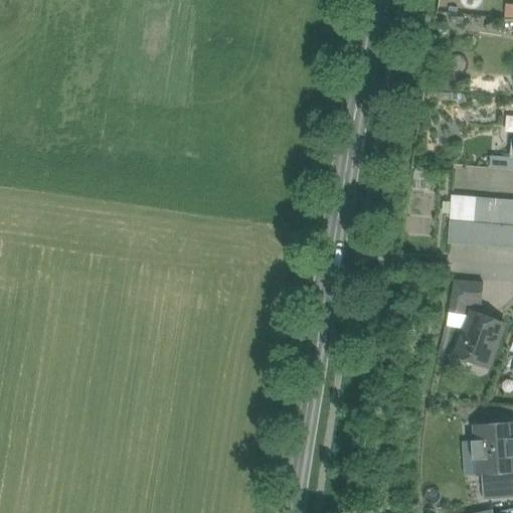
[(442,93),(442,101),(462,103),(462,95),(442,93)]
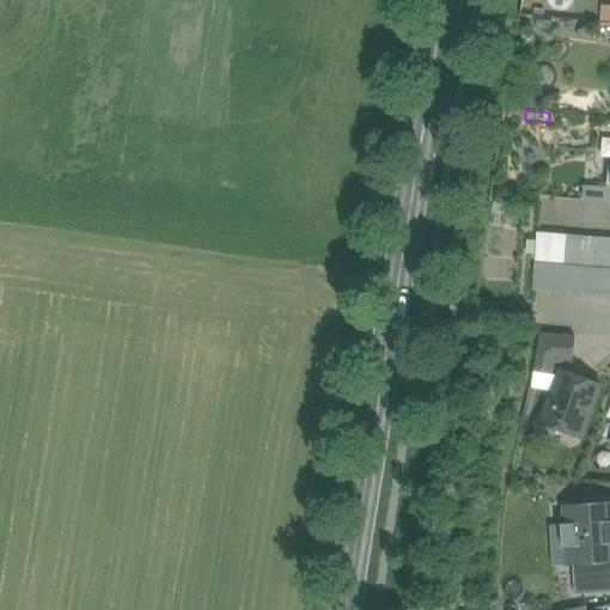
[(554,185),(542,184),(541,195),(553,196),(554,185)]
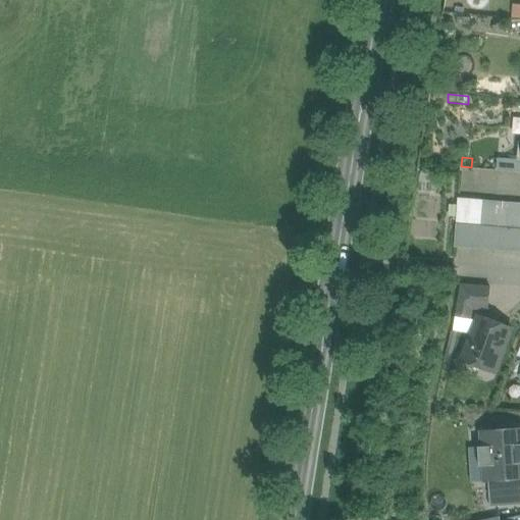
[(501,170),(519,171),(519,163),(502,162),(501,170)]
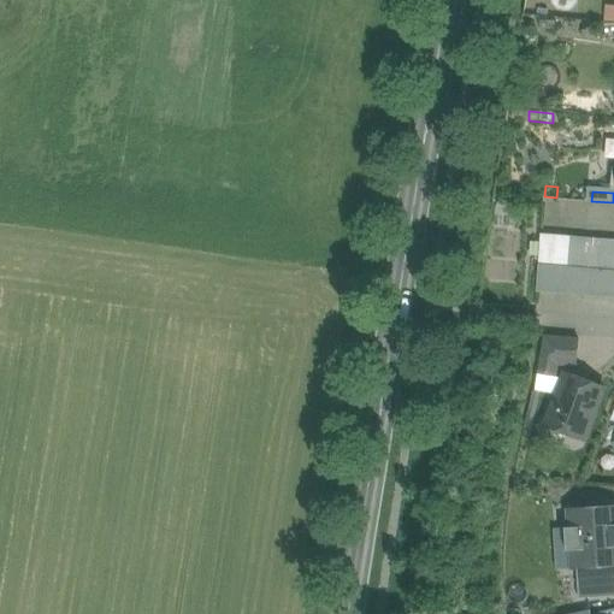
[(511,216),(496,214),(495,230),(509,231),(511,216)]
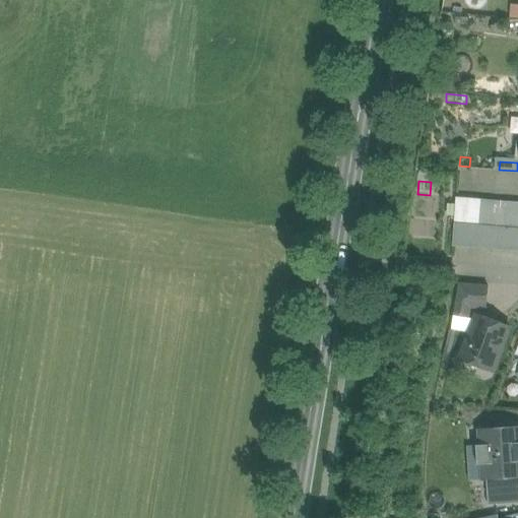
[(467,197),(455,196),(453,219),(465,220),(467,197)]
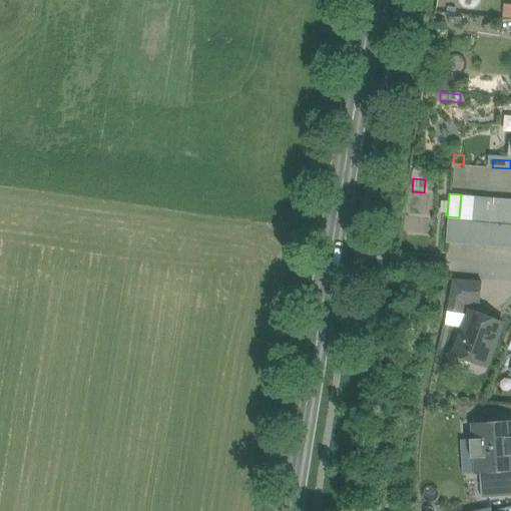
[(474,195),(461,194),(459,217),(472,218),(474,195)]
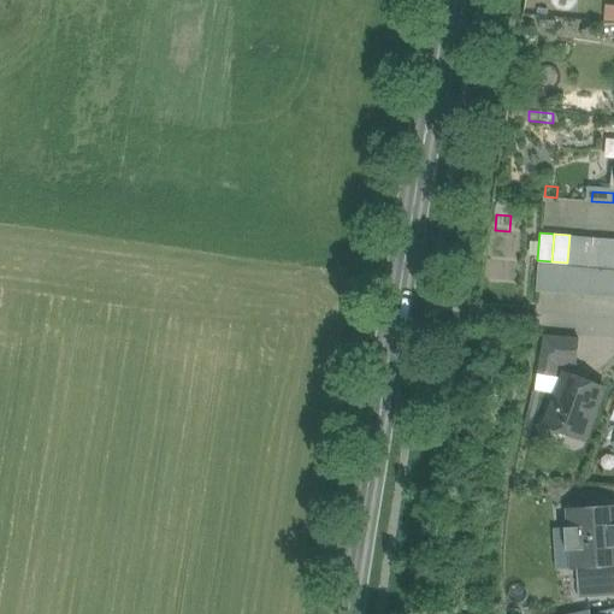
[(584,236),(570,235),(567,263),(582,264),(584,236)]
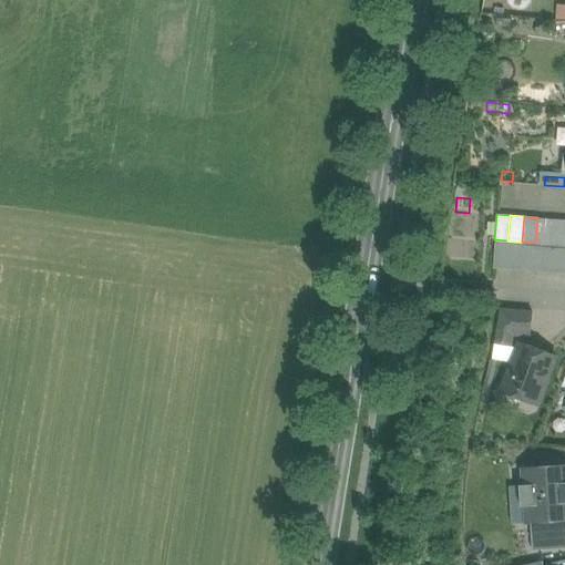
[(551,218),(537,217),(535,243),(548,244),(551,218)]
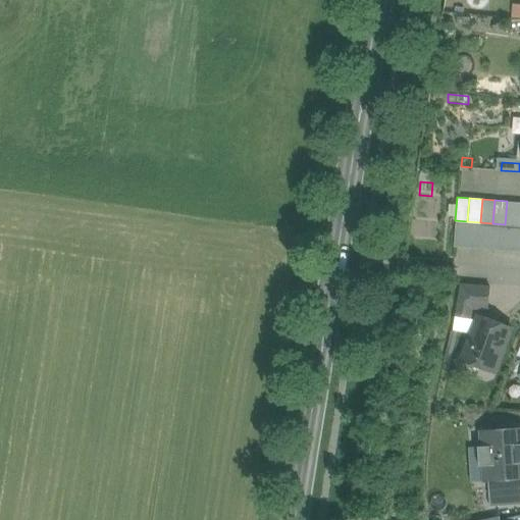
[(519,202),(507,201),(505,224),(517,225),(519,202)]
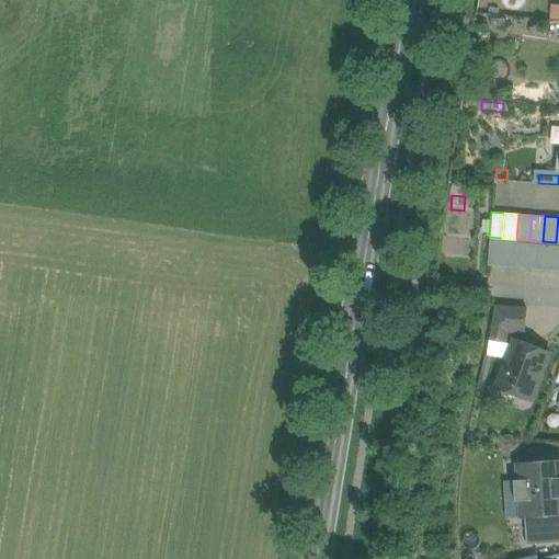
[(502,241),(489,240),(487,264),(500,265),(502,241)]
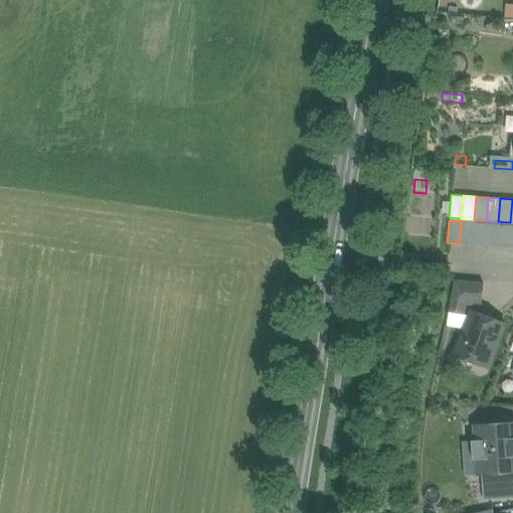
[(473,222),(461,221),(459,243),(472,244),(473,222)]
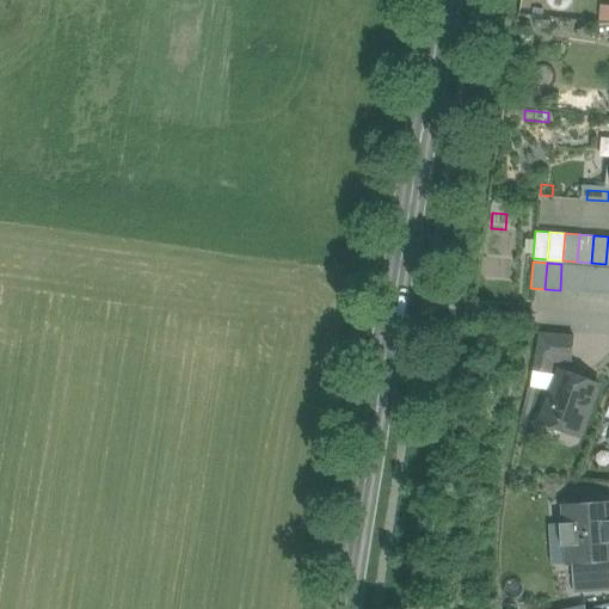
[(577,265),(561,264),(560,290),(574,291),(577,265)]
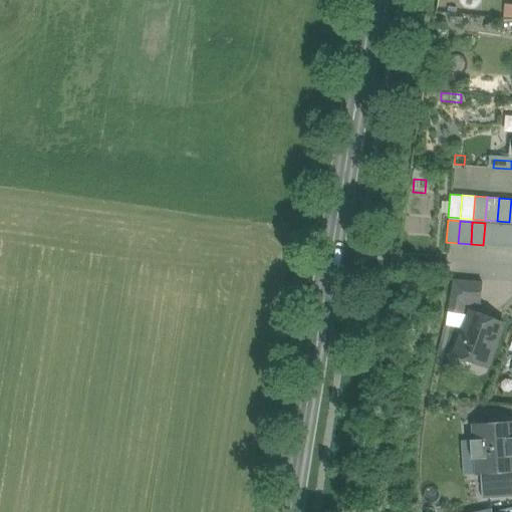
[(497,224),(485,223),(483,245),(495,246),(497,224)]
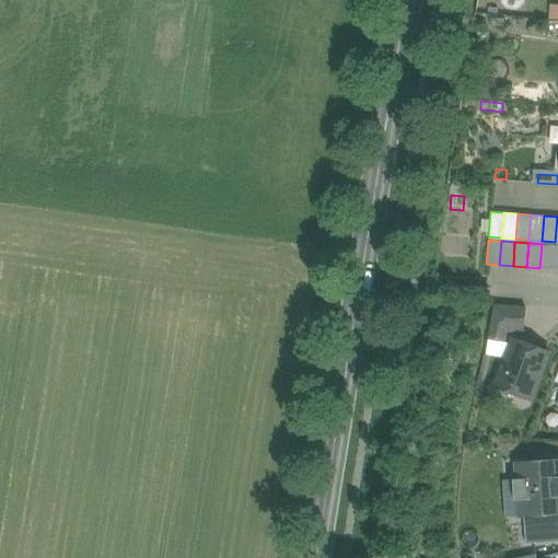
[(555,245),(542,244),(539,268),(553,269),(555,245)]
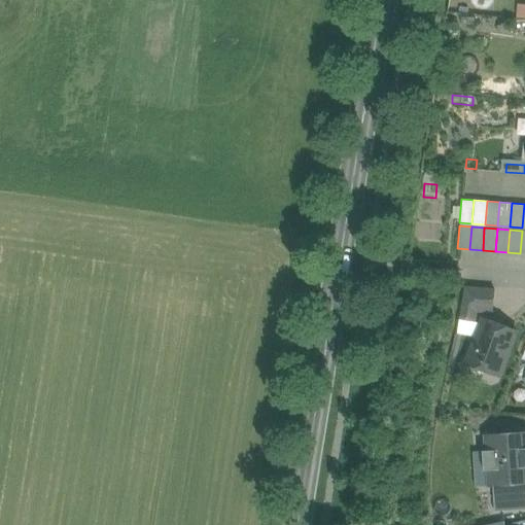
[(516,330),(481,318),(464,362),(499,375),(516,330)]
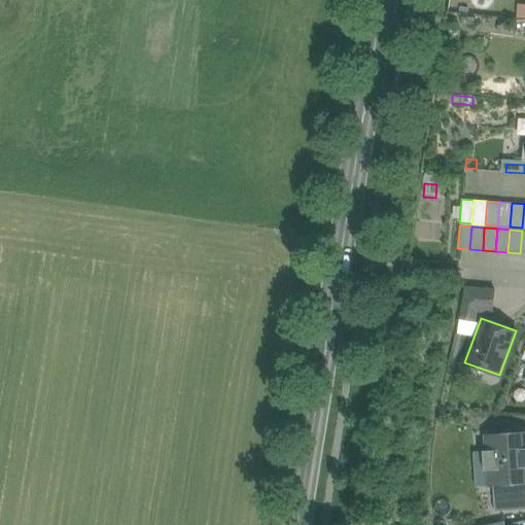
[(524,430),(484,433),(485,450),(482,450),(483,469),(486,469),(487,485),(492,484),(524,482),(524,430)]
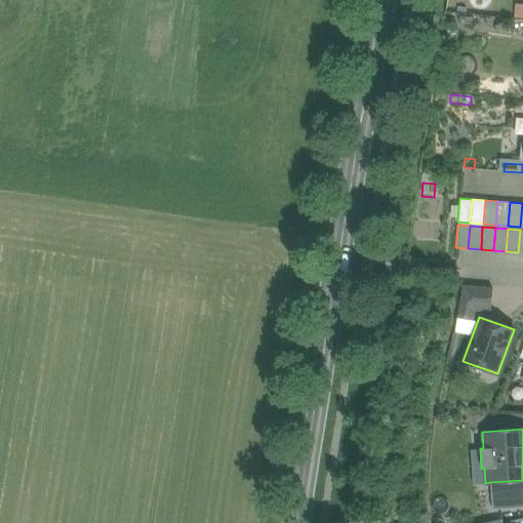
[(522,480),(490,482),(491,508),(522,506),(522,480)]
